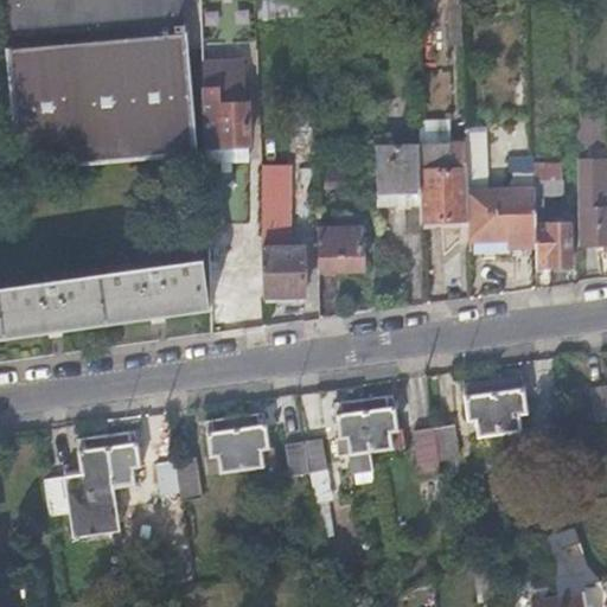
[(0,0),(0,2),(16,167),(89,160),(90,159),(197,151),(183,0),(0,0)]
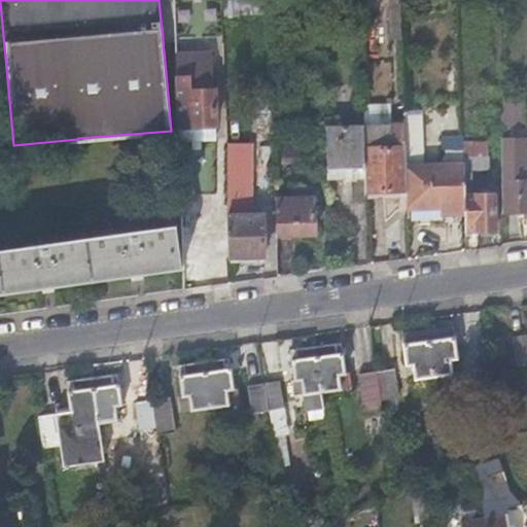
[(387,0),(386,39),(399,39),(401,0),(387,0)]
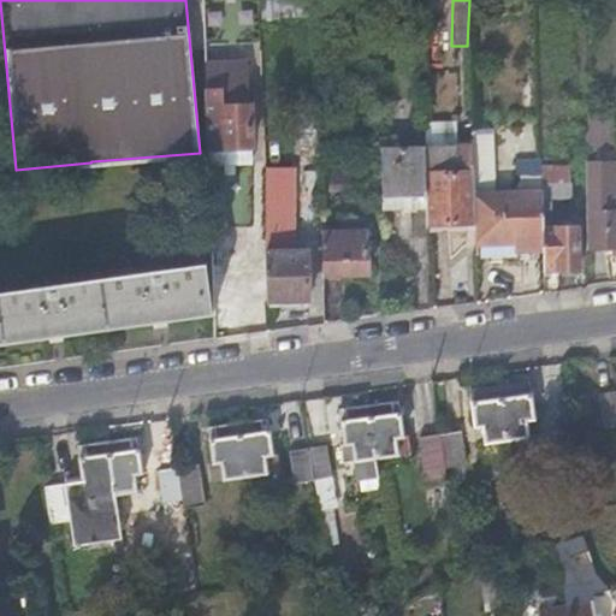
[(205,75),(207,147),(250,144),(249,104),(246,104),(244,73),(205,75)]
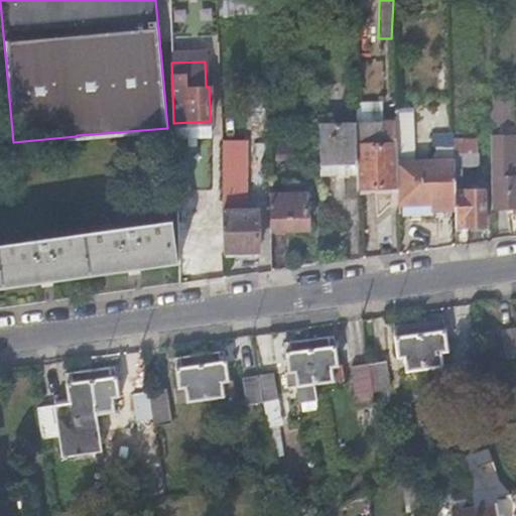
[(262,78),(248,79),(249,106),(263,106),(262,78)]
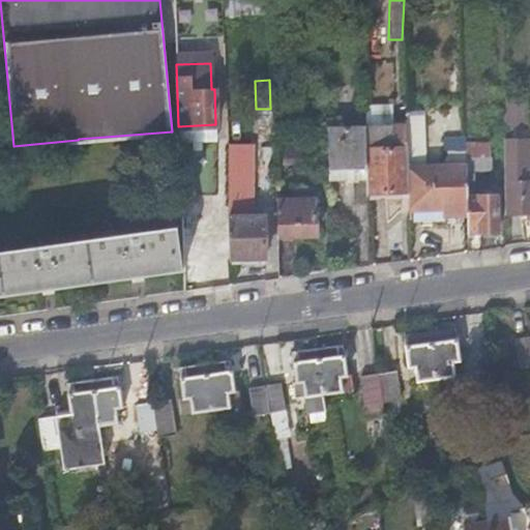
[(503,124),(522,125),(523,96),(504,95),(503,124)]
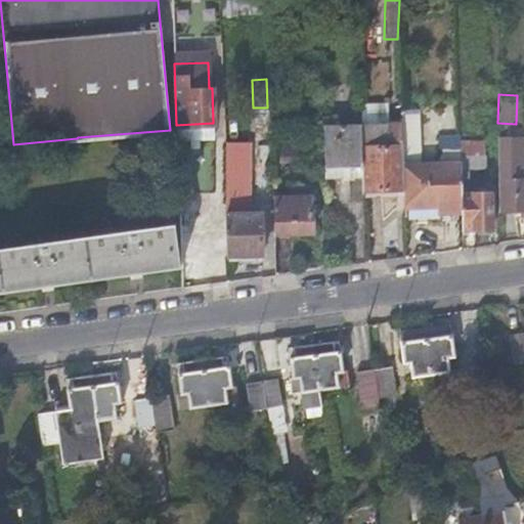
[(362,103),(362,121),(387,121),(387,103),(362,103)]
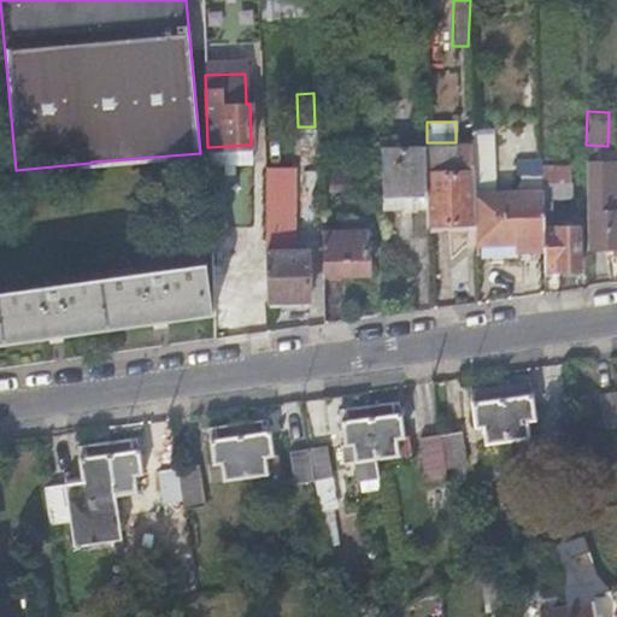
[(428,193),(425,148),(425,144),(380,146),(382,195),(428,193)]
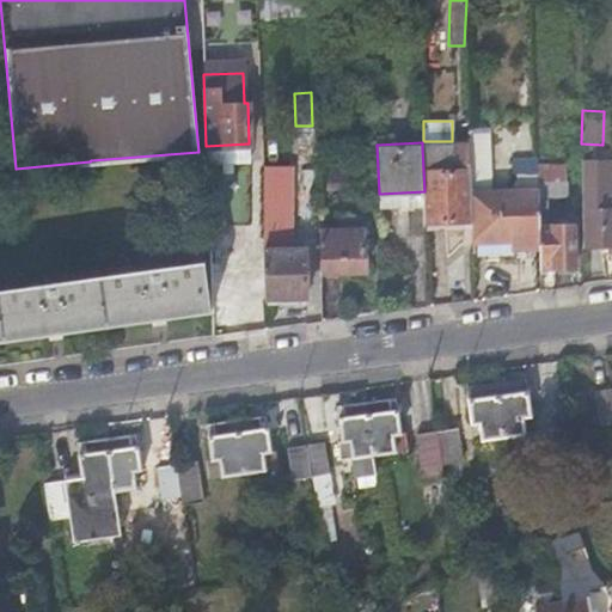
[(472,218),(470,167),(440,167),(439,147),(422,147),(424,191),(424,219),(472,218)]
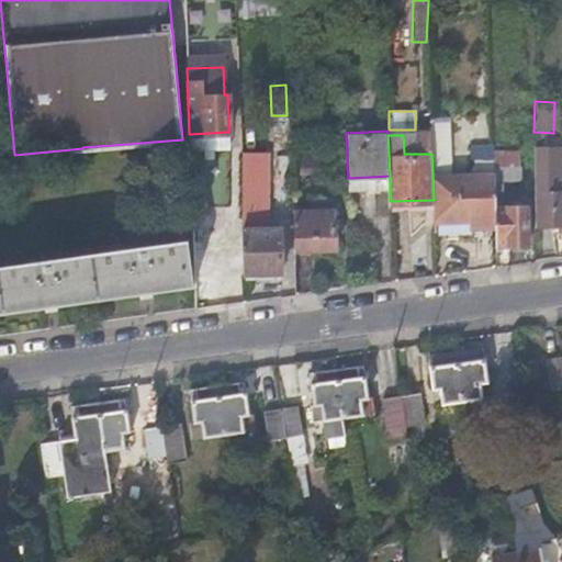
[(561,143),(535,142),(536,224),(561,223),(561,187),(561,143)]
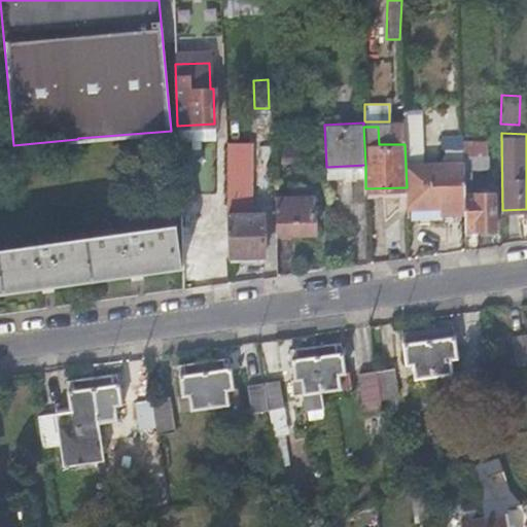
[(225,200),(227,254),(264,253),(262,212),(251,212),(248,140),(224,141),(225,200)]
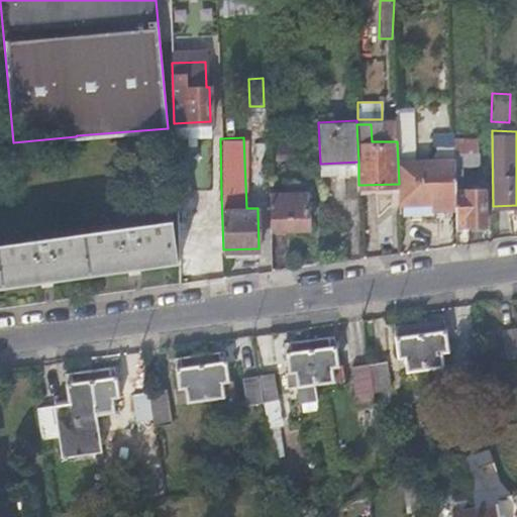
[(455,189),(453,144),(436,144),(436,159),(413,160),(413,140),(397,141),(399,184),(399,209),(419,208),(419,217),(435,216),(435,208),(455,207),(455,189)]
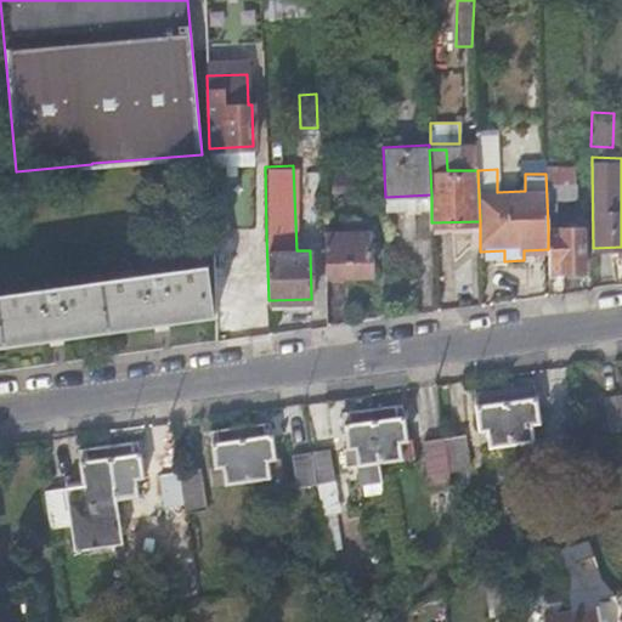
[(343,231),(324,232),(327,276),(371,275),(369,230),(360,230),(360,218),(343,219),(343,231)]
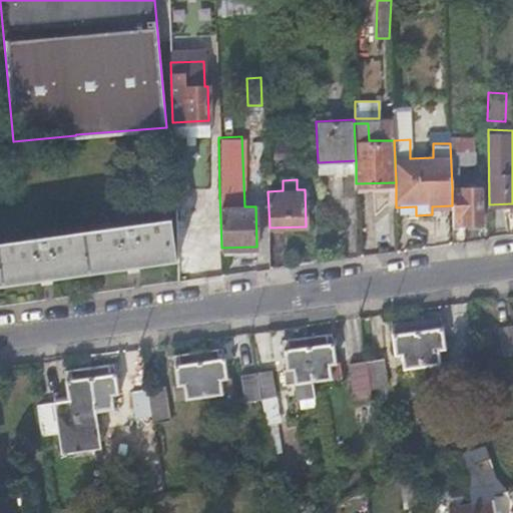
[(481,186),(452,187),(452,205),(452,222),(466,222),(468,225),(478,225),(481,222),(482,222),(481,186)]
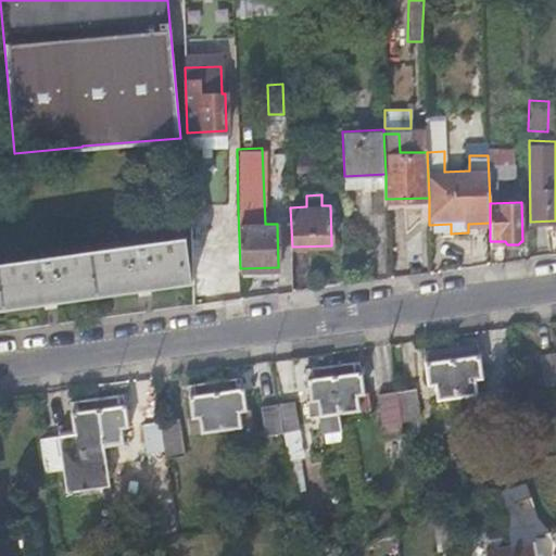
[(0,310),(80,300),(191,283),(186,238),(81,252),(0,263),(0,310)]
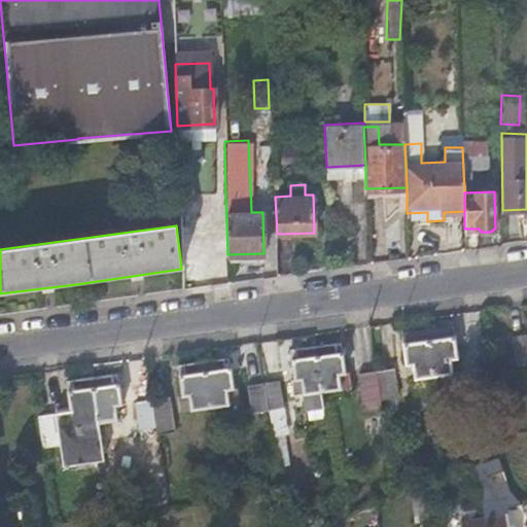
[(426,327),(432,373),(460,369),(458,355),(456,355),(452,324),(426,327)]
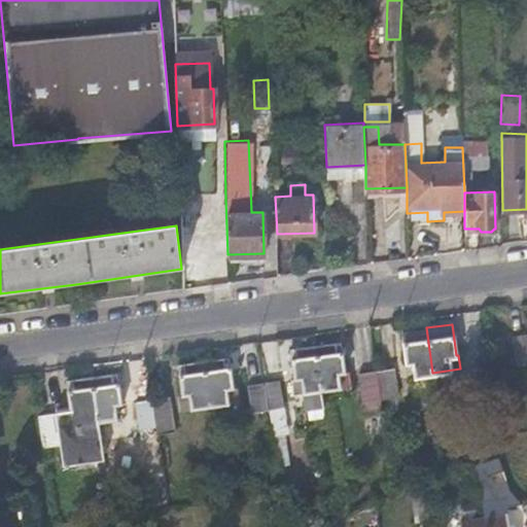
[(414,375),(432,373),(426,327),(401,331),(406,361),(412,360),(414,375)]
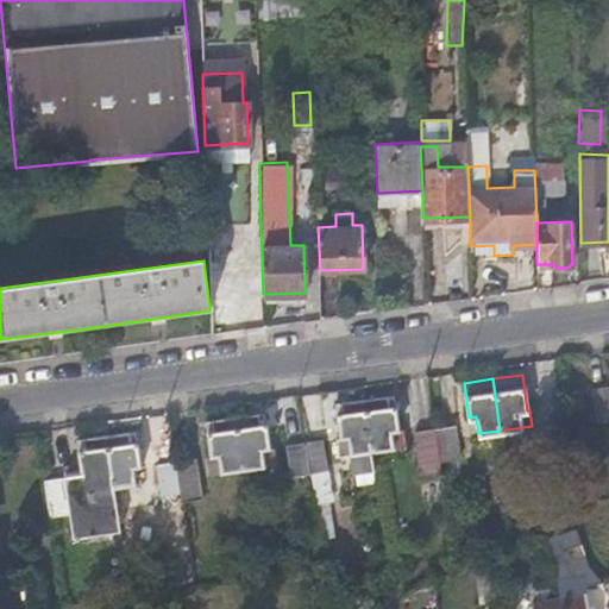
[(608,387),(608,384),(590,388),(595,416),(608,414),(608,387)]
